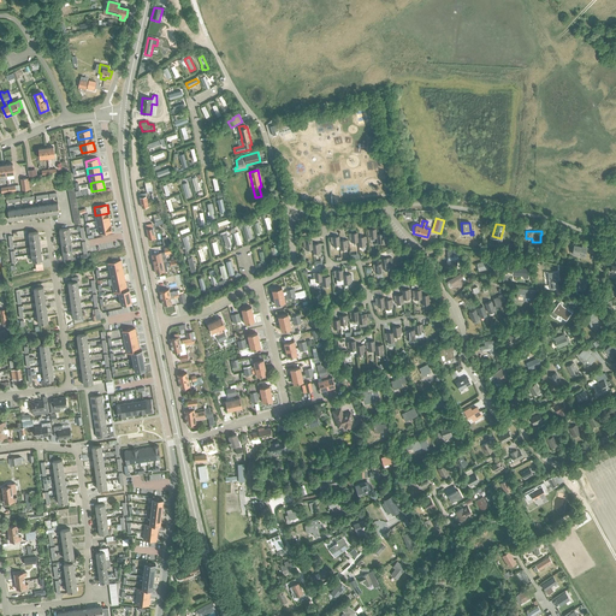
[(580,255),(580,258),(582,258),(584,256),(585,256),(587,248),(585,248),(586,247),(582,246),(582,248),(574,246),(572,254),(574,254),(580,255)]
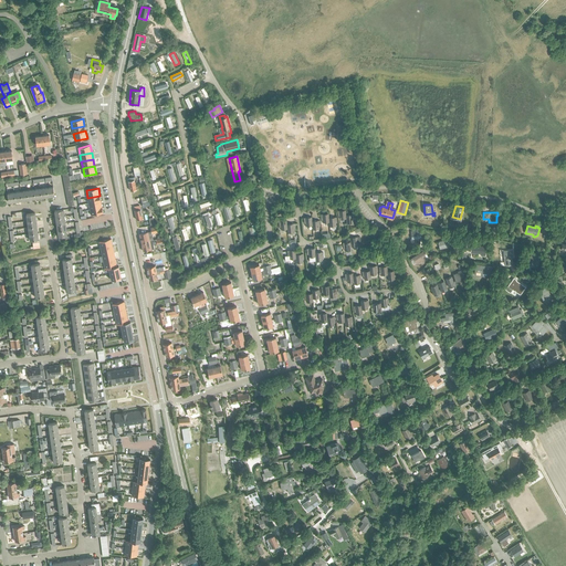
[(139,233),(142,242),(153,240),(152,233),(158,232),(157,227),(150,228),(150,231),(148,232),(139,233)]
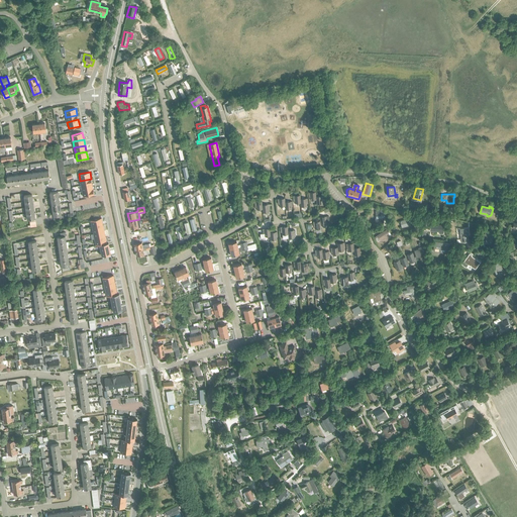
[(378,211),(376,211),(376,218),(376,223),(383,222),(383,218),(385,218),(384,216),(384,209),(378,209),(378,211)]
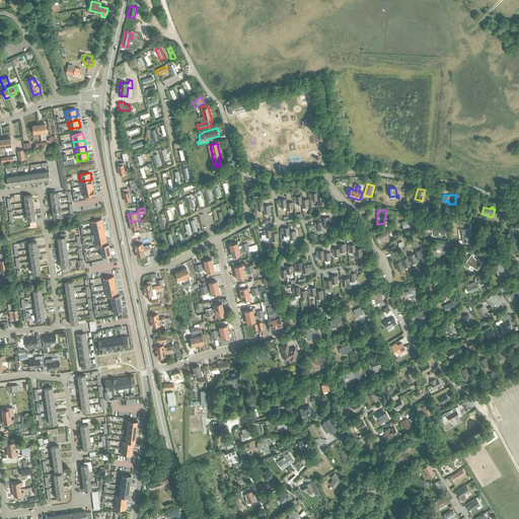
[(320,218),(320,222),(321,226),(327,225),(331,225),(330,217),(327,217),(320,218)]
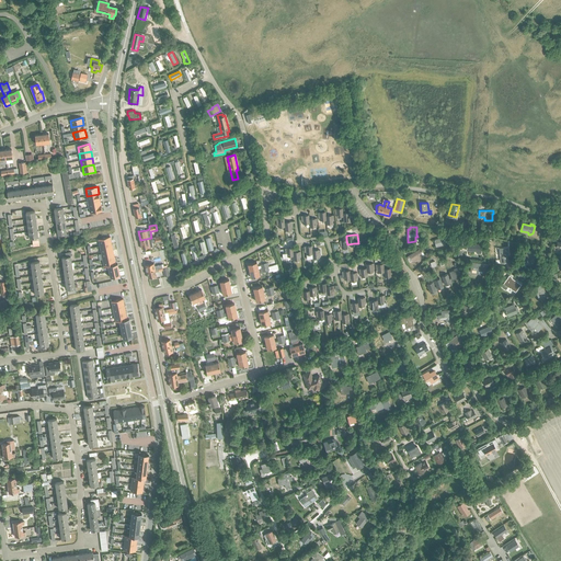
[(151,238),(140,240),(141,248),(141,249),(152,247),(152,242),(152,241),(155,241),(156,243),(161,242),(160,236),(151,238)]
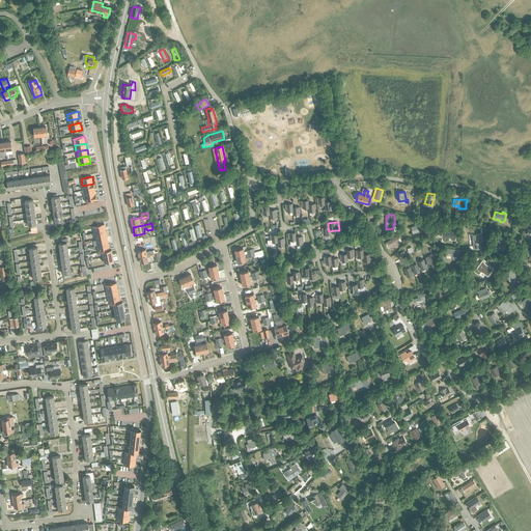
[(106,230),(104,224),(93,226),(94,233),(106,230)]
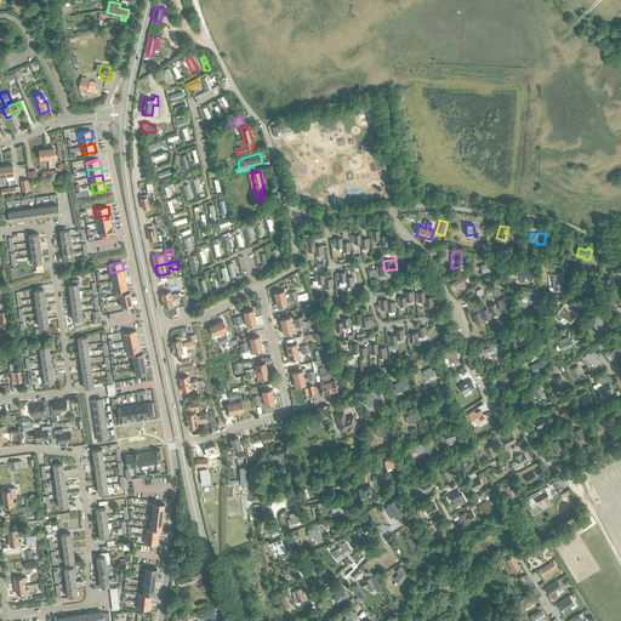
[(517,271),(516,278),(519,278),(528,278),(528,280),(533,280),(533,274),(533,269),(529,268),(529,271),(519,271),(517,271)]
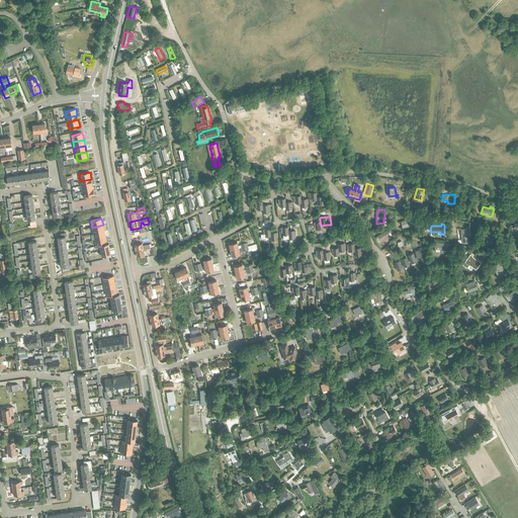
[(104,231),(103,225),(92,228),(93,234),(104,231)]
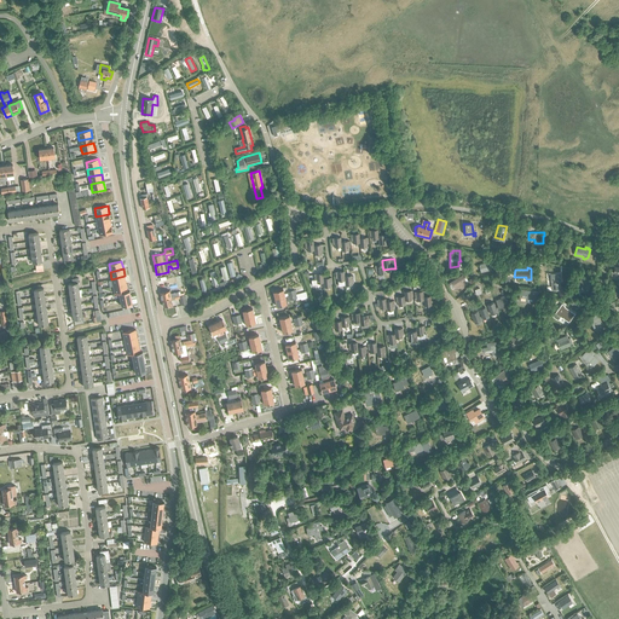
[(314,279),(311,279),(312,285),(317,285),(317,283),(323,283),(323,278),(322,273),(313,275),(314,279)]
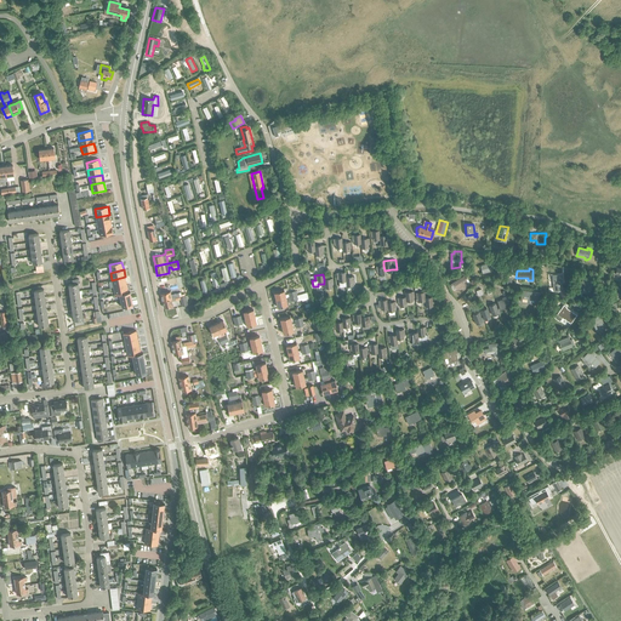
[(552,275),(553,291),(560,290),(560,283),(563,281),(563,274),(552,275)]
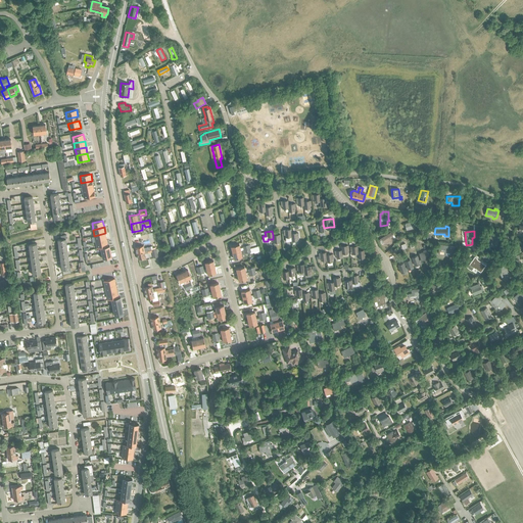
[(381,238),(379,240),(382,244),(384,243),(389,240),(390,242),(394,239),(394,238),(395,237),(393,234),(391,235),(390,232),(381,238)]
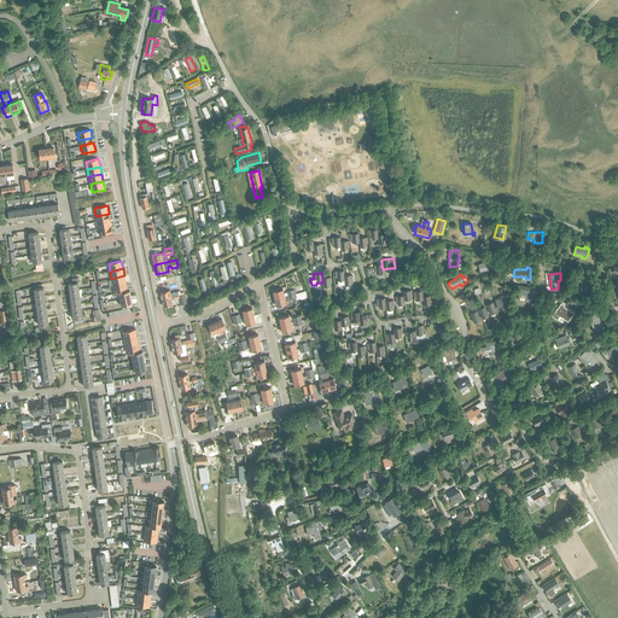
[(126,283),(124,275),(111,279),(112,286),(117,285),(126,283)]
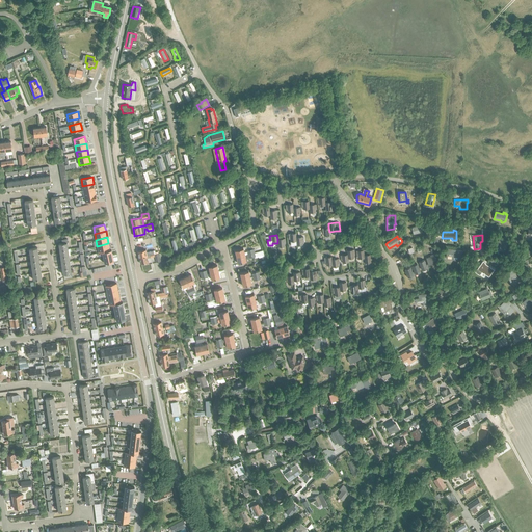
[(501,242),(500,250),(506,251),(507,244),(506,243),(507,240),(500,238),(499,242),(501,242)]
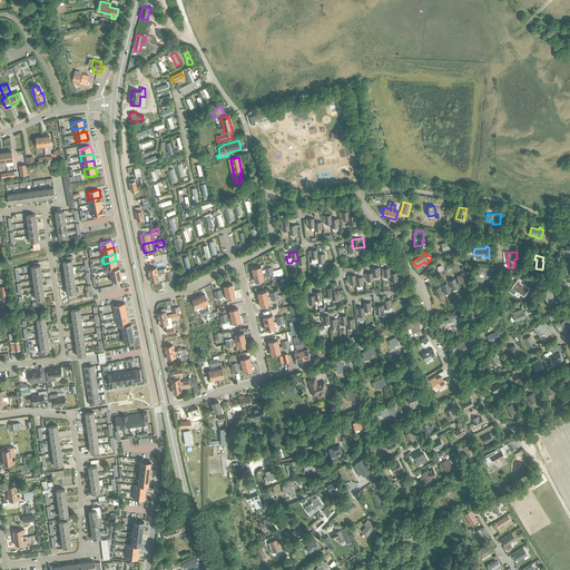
[(62,261),(64,268),(72,266),(71,259),(72,259),(71,256),(66,257),(66,261),(62,261)]
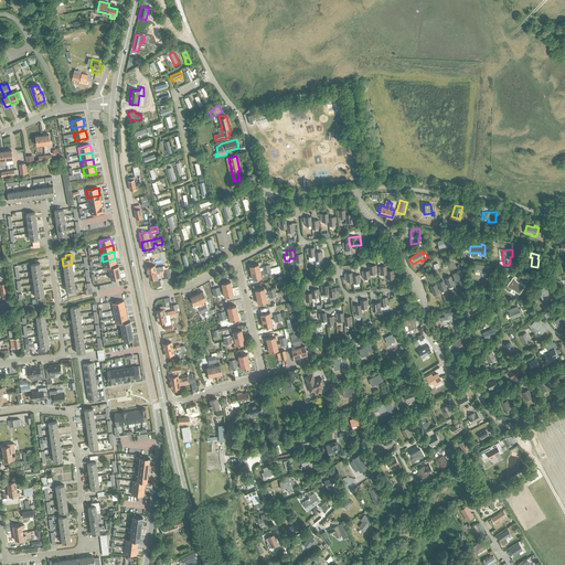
[(107,260),(103,262),(105,268),(108,267),(116,265),(115,258),(107,260)]
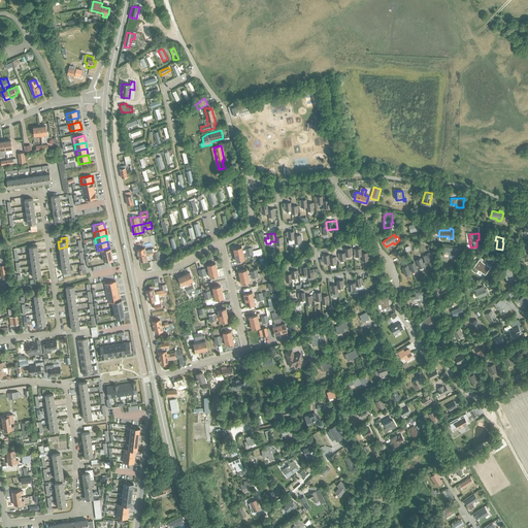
[(443,248),(442,254),(449,254),(449,257),(457,258),(458,250),(443,248)]
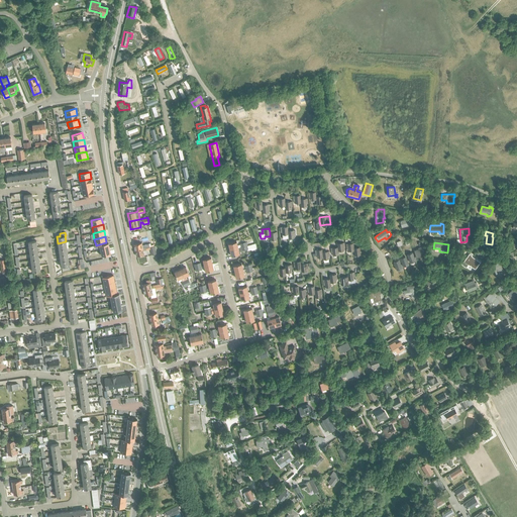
[(142,248),(134,250),(136,255),(140,254),(140,255),(141,256),(143,255),(143,254),(142,250),(150,248),(151,254),(156,253),(154,249),(154,246),(149,247),(149,246),(142,248)]
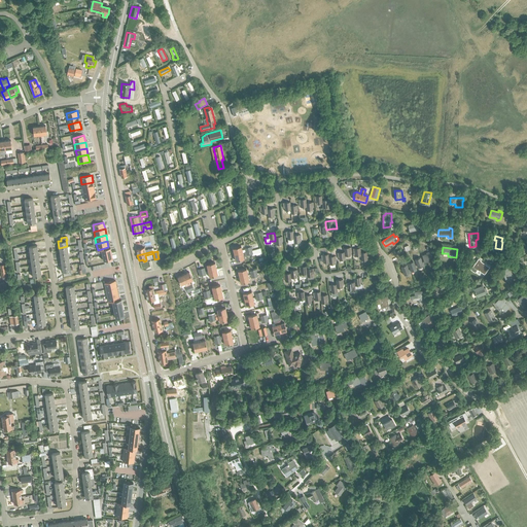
[(242,253),(234,254),(235,260),(243,258),(243,255),(246,255),(245,252),(242,253)]
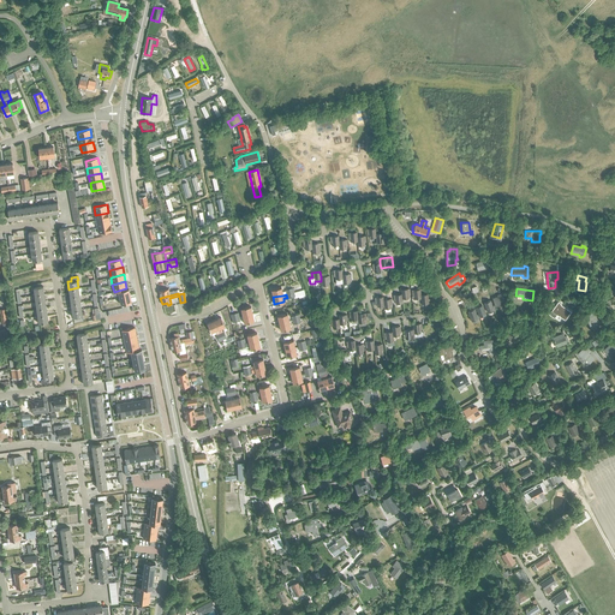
[(493,298),(495,306),(501,304),(501,303),(505,302),(505,303),(506,303),(502,294),(493,298)]
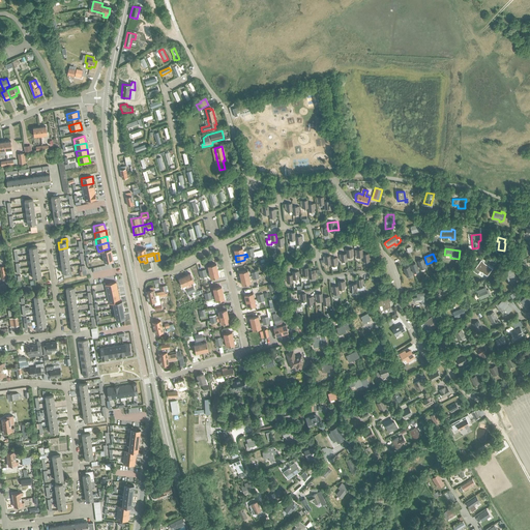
[(424,264),(422,259),(417,261),(420,269),(427,267),(425,263),(424,264)]
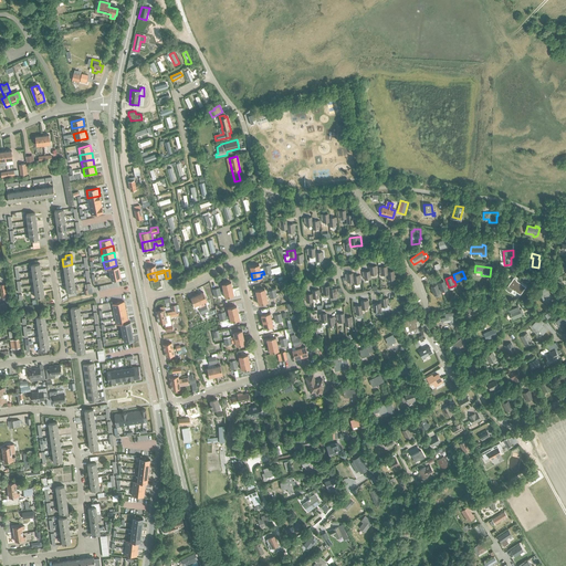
[(514,278),(507,286),(521,294),(525,287),(515,281),(516,280),(514,278)]
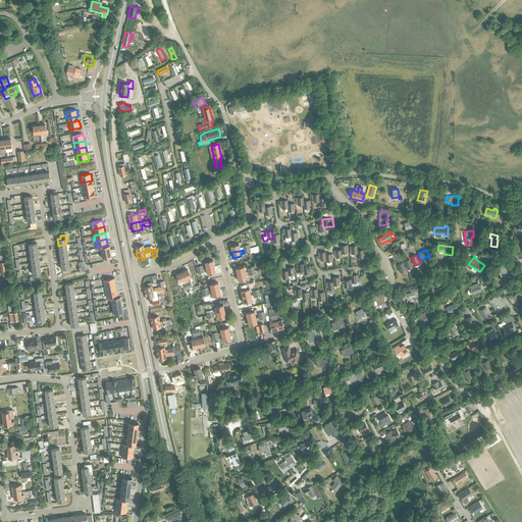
[(403,261),(404,264),(406,264),(408,269),(412,267),(409,259),(403,261)]
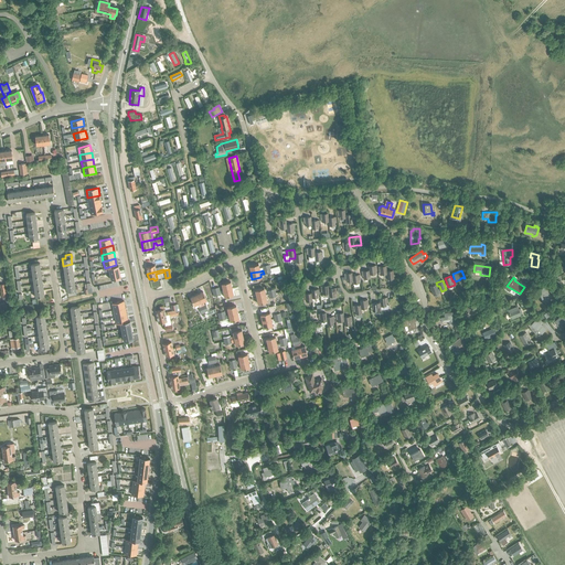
[(221,284),(223,290),(232,288),(230,281),(221,284)]
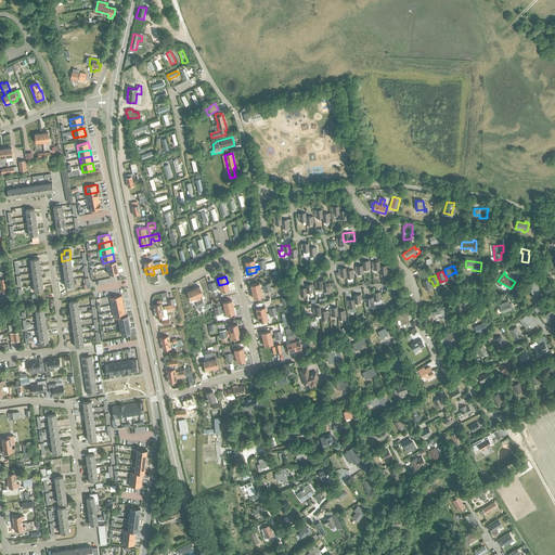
[(423,281),(426,289),(433,287),(431,284),(429,284),(428,279),(423,281)]
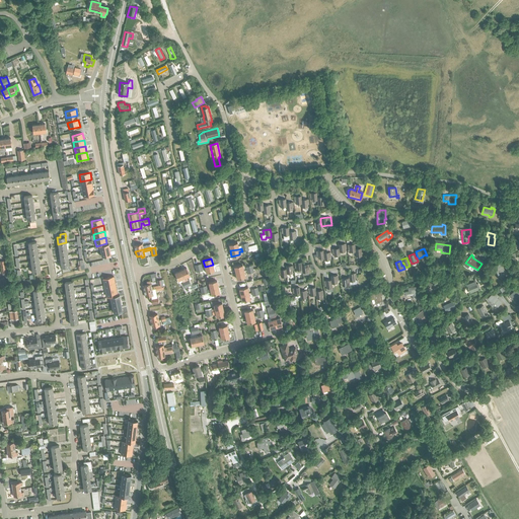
[(494,267),(499,276),(505,273),(501,264),(494,267)]
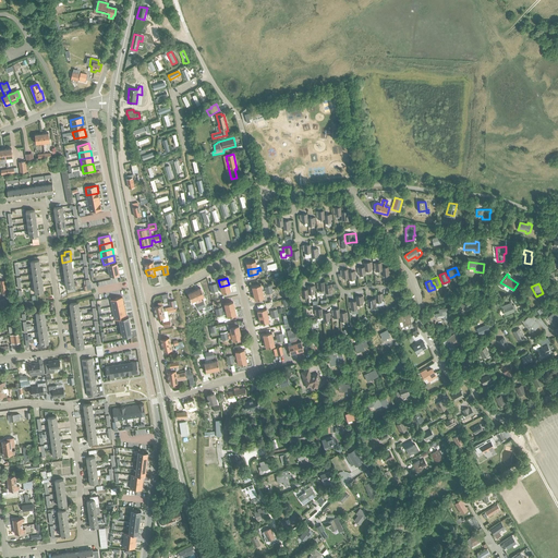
[(199,288),(194,291),(198,302),(202,301),(201,298),(204,295),(199,288)]
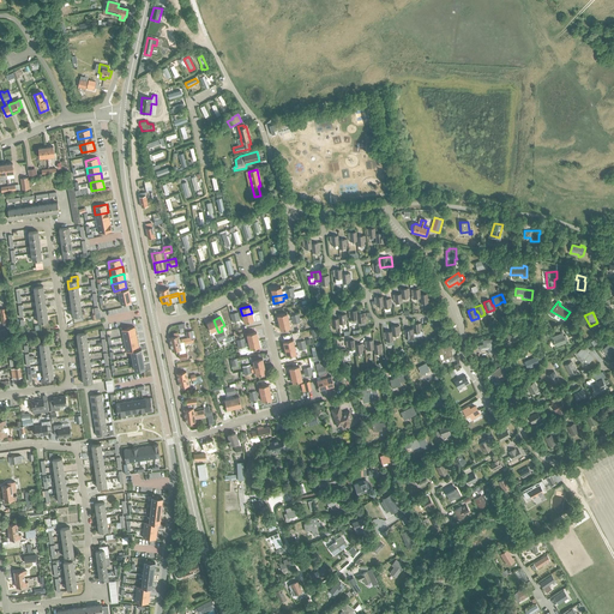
[(215,330),(216,333),(218,332),(214,320),(206,323),(211,332),(215,330)]
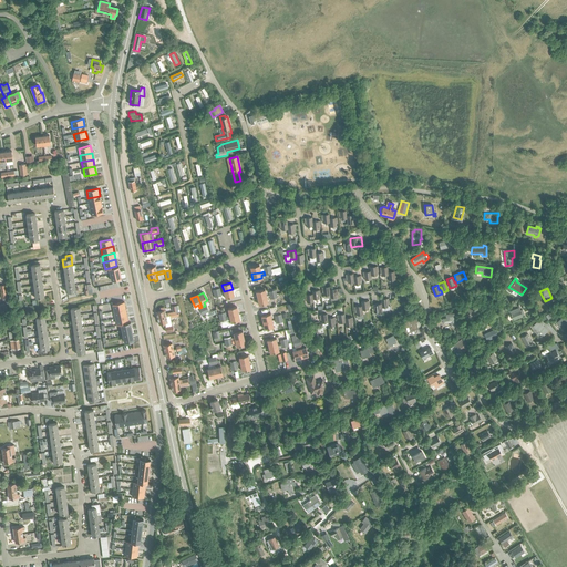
[(381,299),(381,303),(382,308),(382,310),(389,310),(390,306),(388,305),(388,303),(389,303),(389,298),(381,299)]
